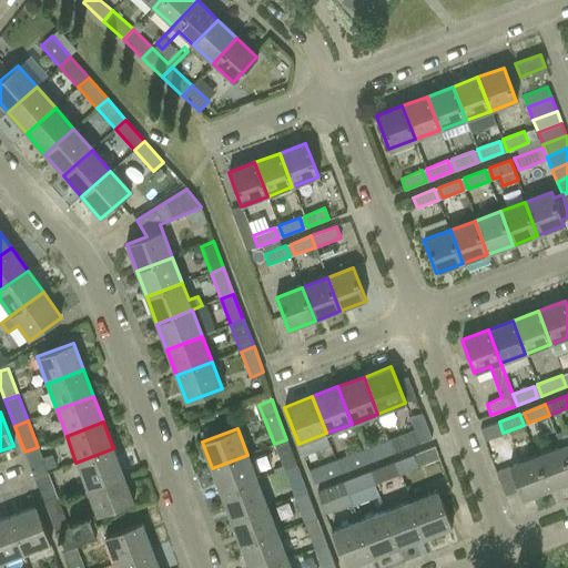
[(414,430),(387,440),(393,454),(419,444),(414,430)]
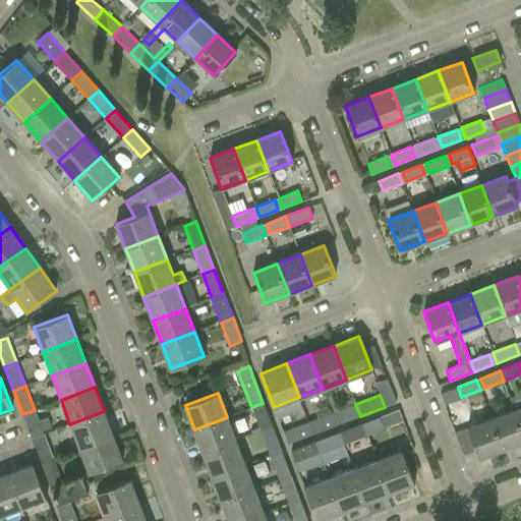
[(272,427),(263,403),(251,407),(261,431),(272,427)]
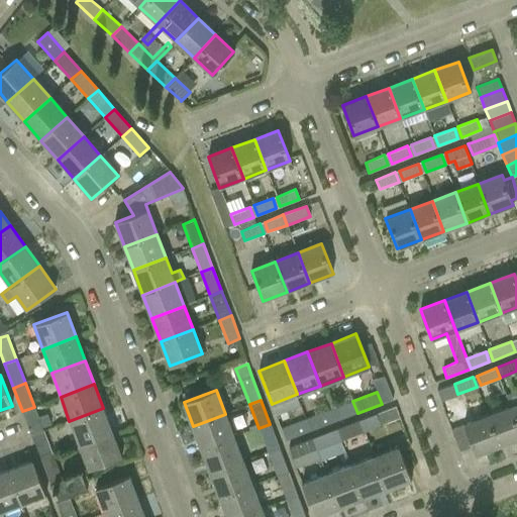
[(352,401),(329,410),(333,422),(357,413),(352,401)]
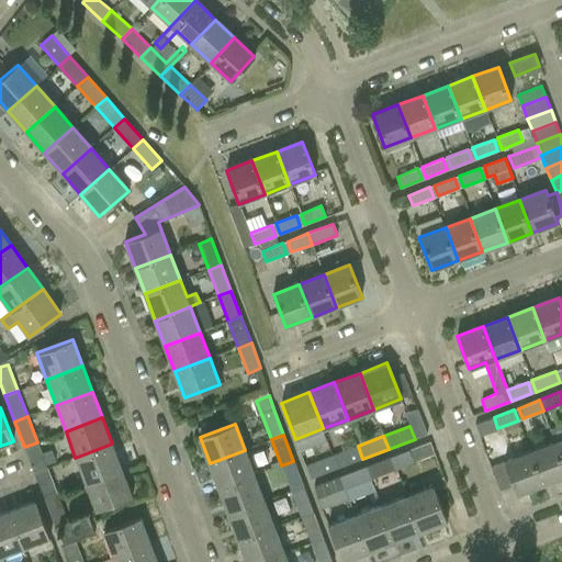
[(52,449),(42,453),(37,442),(24,447),(34,473),(47,468),(46,464),(56,461),(52,449)]
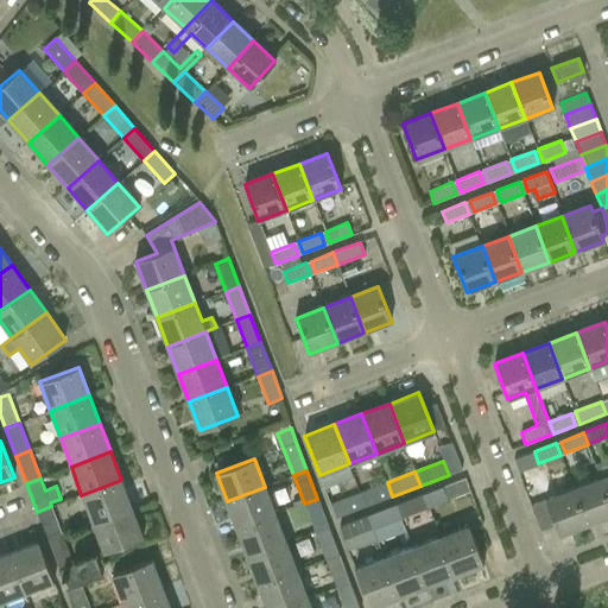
[(607,498),(601,479),(572,488),(587,525),(607,515),(607,498)]
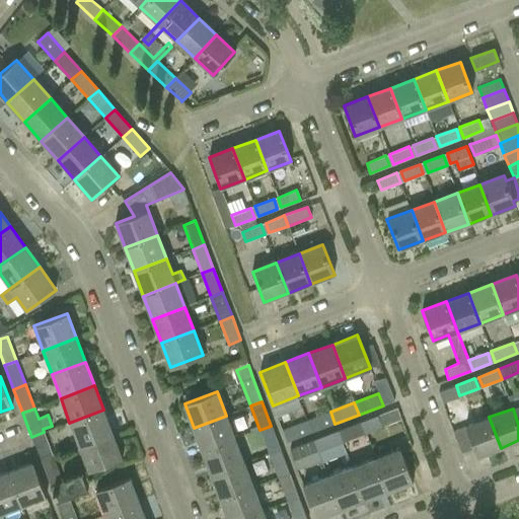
[(69,423),(78,446),(113,433),(103,410),(69,423)]
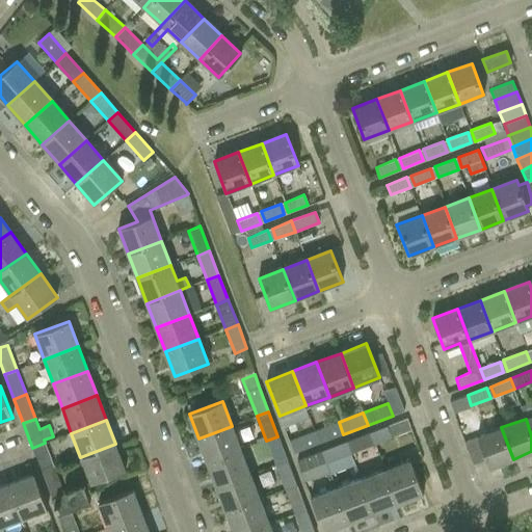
[(339,422),(314,431),(319,444),(343,434),(339,422)]
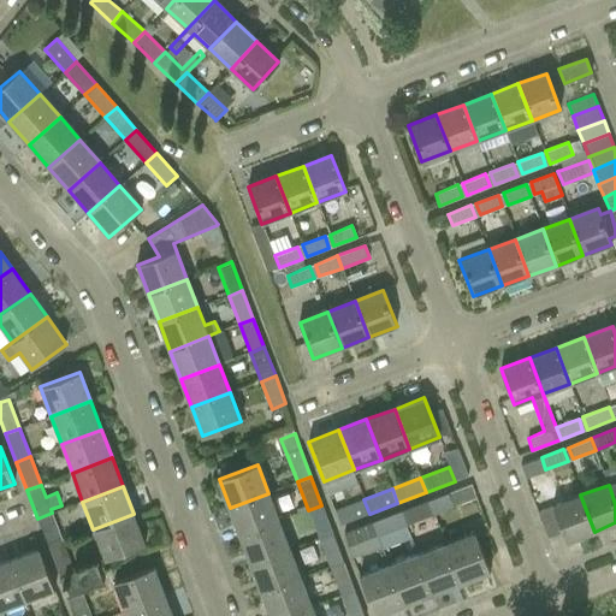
[(457,490),(428,501),(434,515),(463,504),(457,490)]
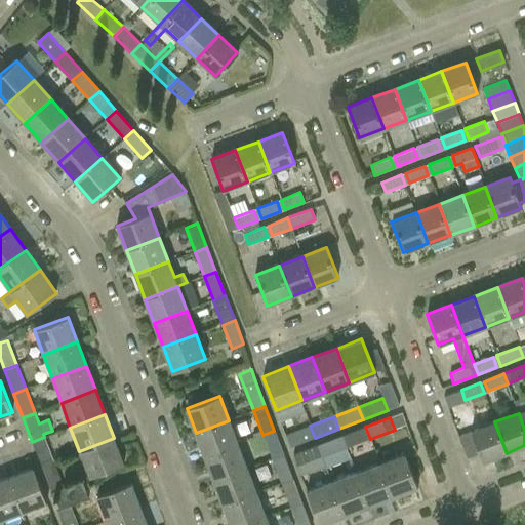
[(238,444),(229,420),(196,433),(204,457),(238,444)]
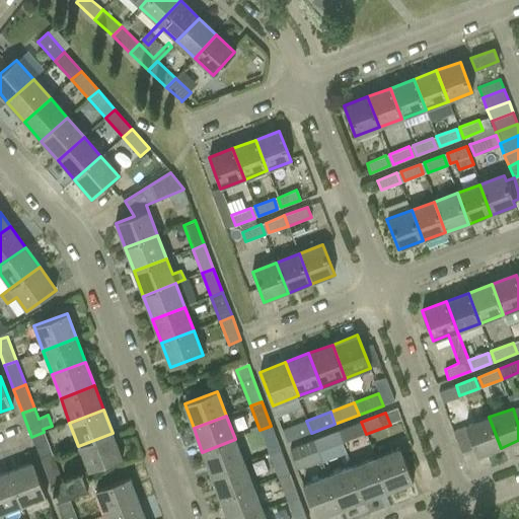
[(476,457),(501,448),(489,417),(465,426),(476,457)]
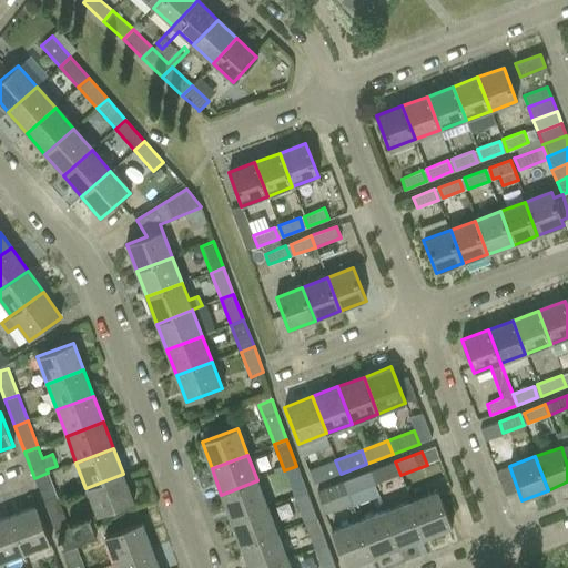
[(314,484),(341,474),(335,460),(308,470),(314,484)]
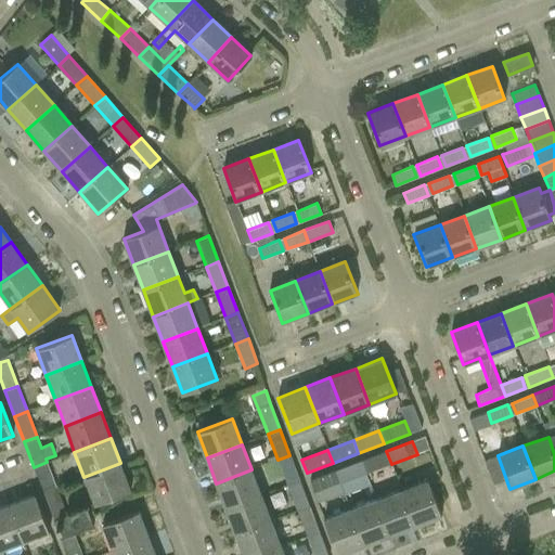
[(365,474),(391,464),(386,451),(361,461),(365,474)]
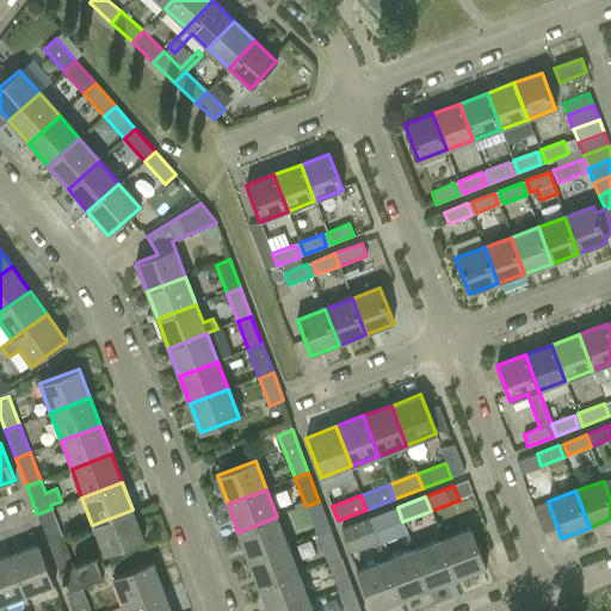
[(329,529),(319,501),(306,506),(316,535),(329,529)]
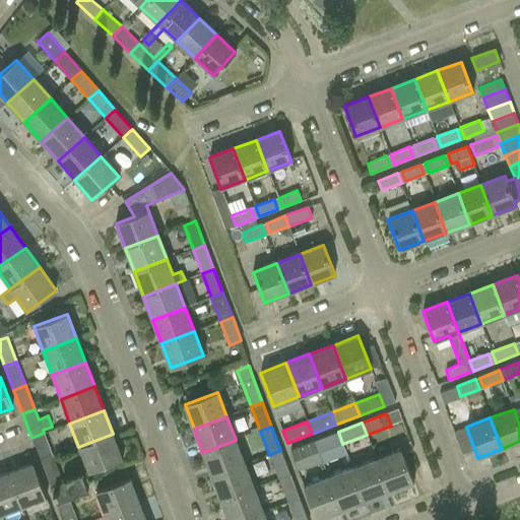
[(319,453),(342,444),(338,432),(314,441),(319,453)]
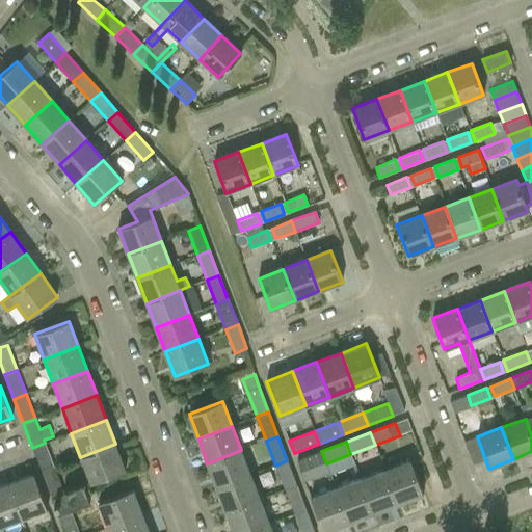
[(54,467),(45,443),(32,448),(42,472),(54,467)]
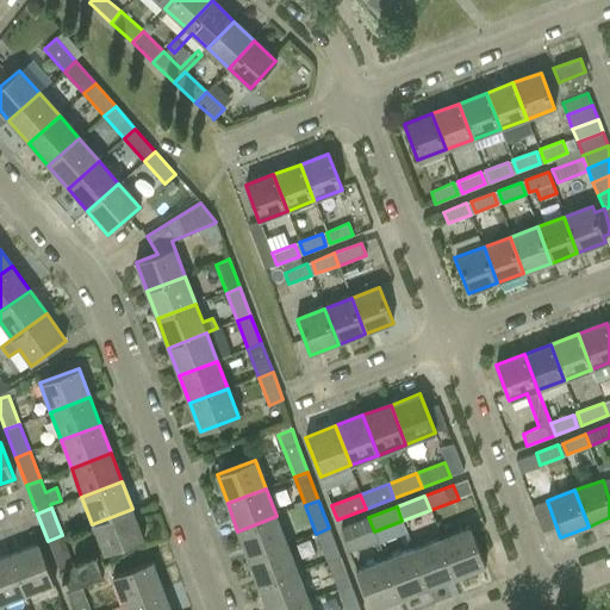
[(143,539),(132,509),(92,524),(104,554),(143,539)]
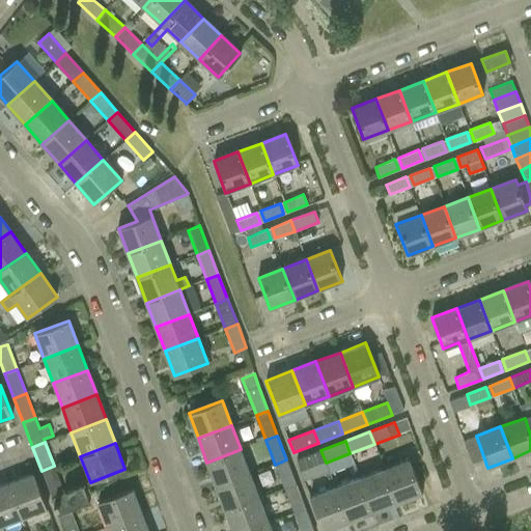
[(250,474),(241,449),(206,463),(216,486),(250,474)]
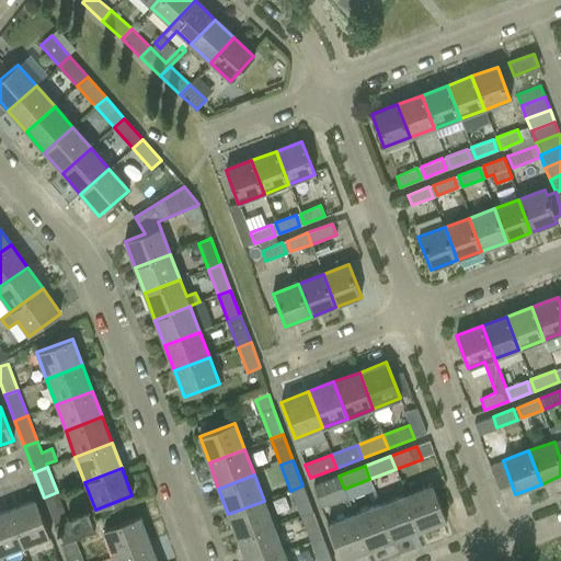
[(318,499),(344,489),(339,476),(313,485),(318,499)]
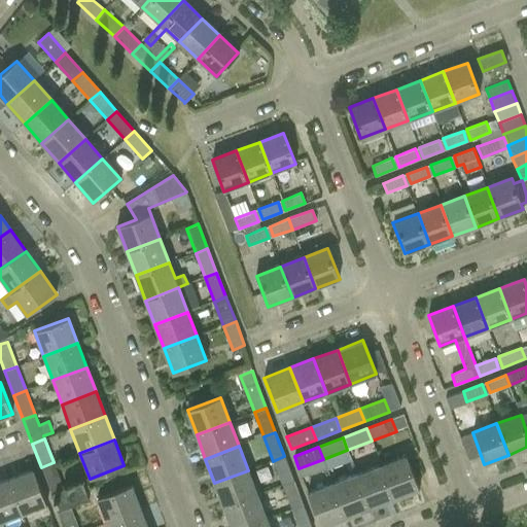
[(293,480),(284,456),(273,461),(281,485),(293,480)]
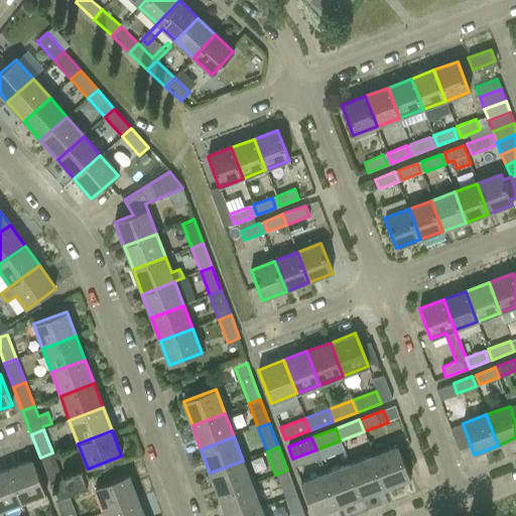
[(397,446),(373,456),(385,489),(410,480),(397,446)]
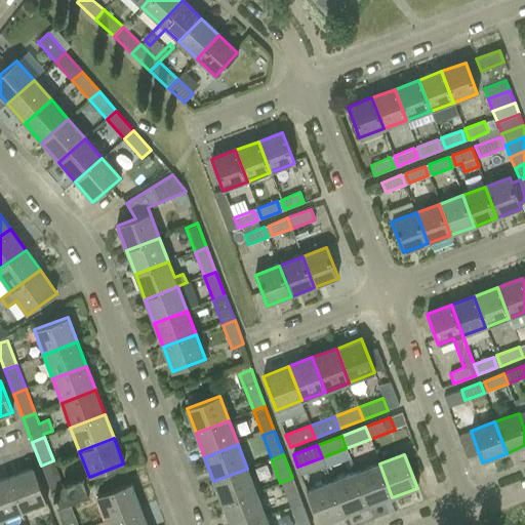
[(41,466),(50,488),(62,483),(53,460),(41,466)]
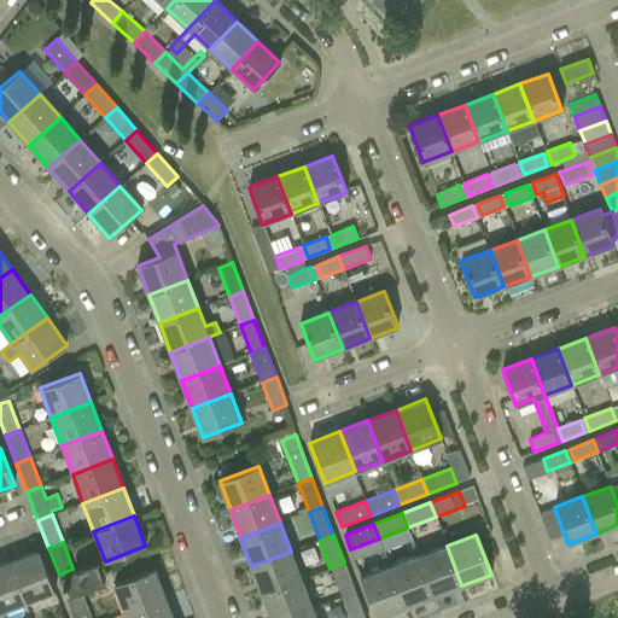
[(433,596),(461,586),(447,546),(418,557),(433,596)]
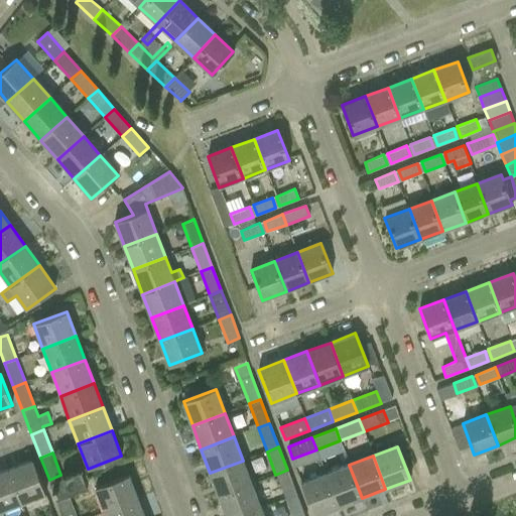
[(33,460),(8,470),(21,503),(45,493),(33,460)]
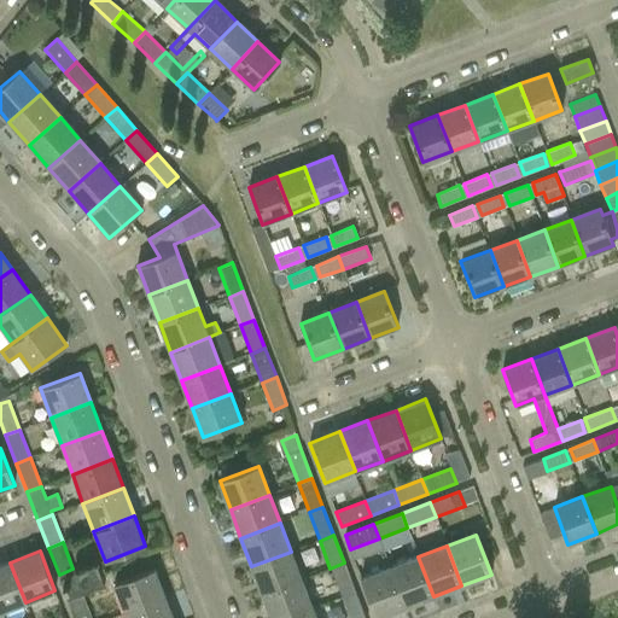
[(251,566),(262,594),(301,579),(291,552),(251,566)]
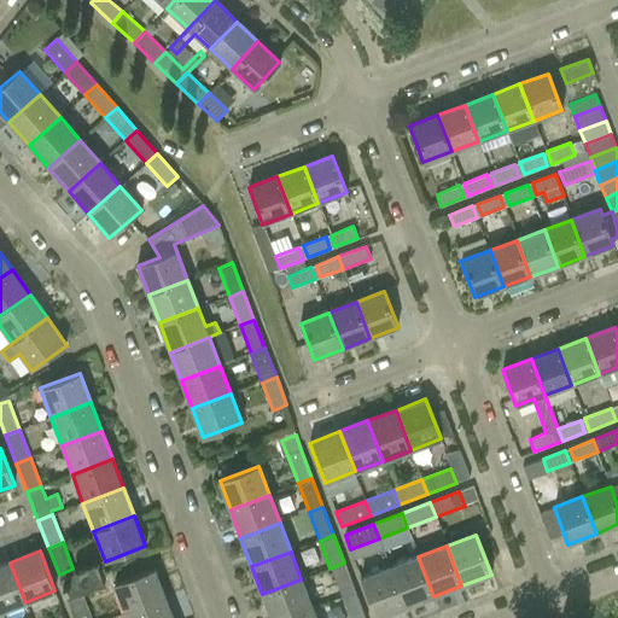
[(406,607),(433,596),(418,557),(390,567),(406,607)]
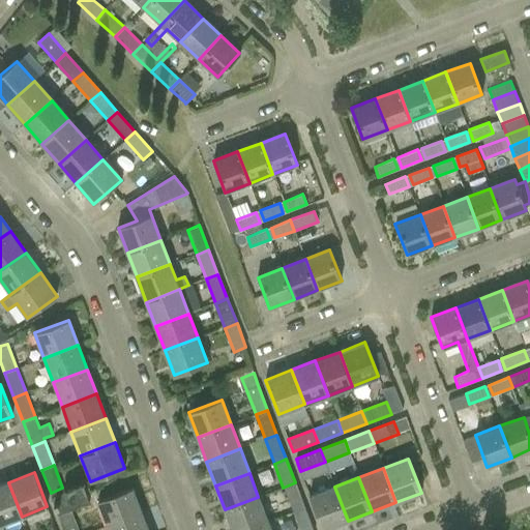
[(0,524),(22,517),(8,482),(0,484),(0,524)]
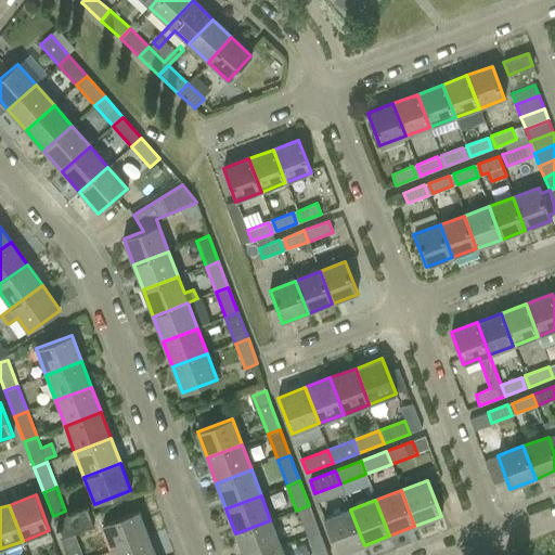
[(296,511),(307,537),(319,532),(309,505),(296,511)]
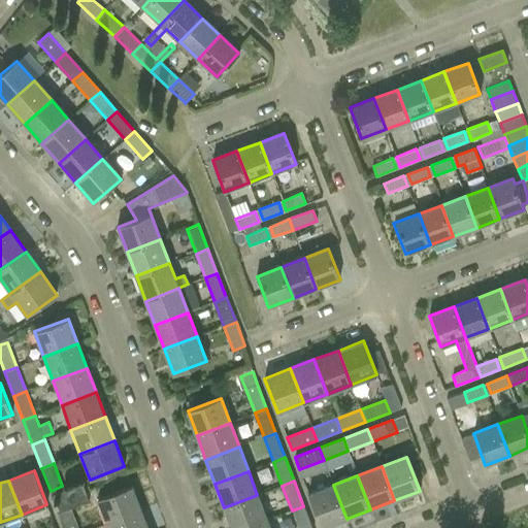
[(64,490),(62,486),(51,491),(52,495),(51,495),(58,513),(70,507),(89,500),(83,483),(64,490)]
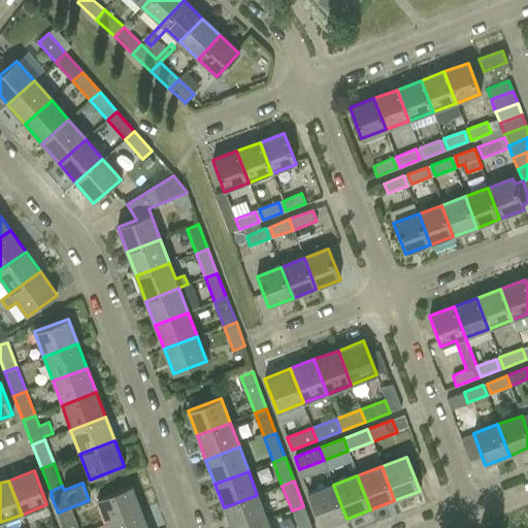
[(320,527),(321,527),(347,519),(333,485),(307,494),(320,527)]
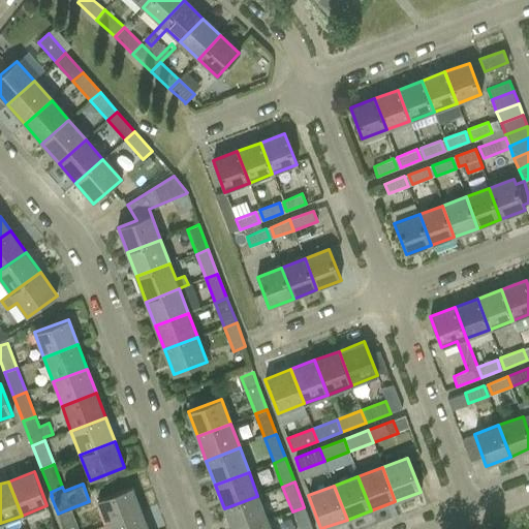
[(98,500),(107,525),(142,511),(132,487),(98,500)]
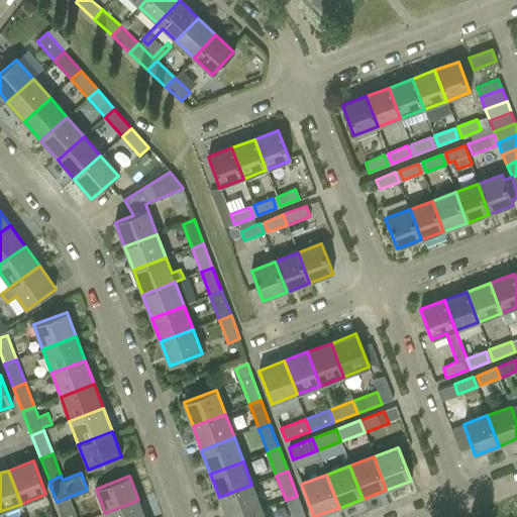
[(219,497),(226,516),(238,516),(262,509),(251,485),(219,497)]
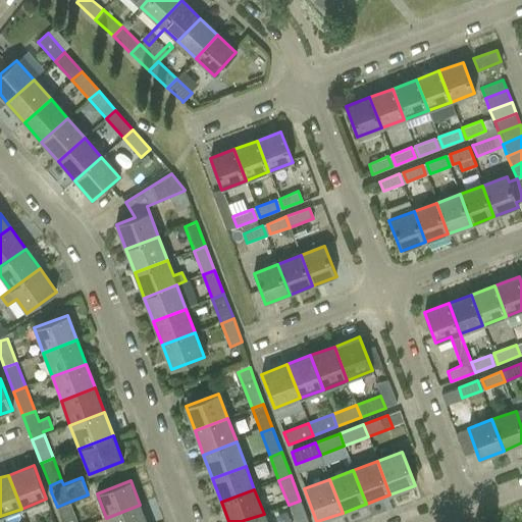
[(308,521),(300,501),(289,505),(294,521),(308,521)]
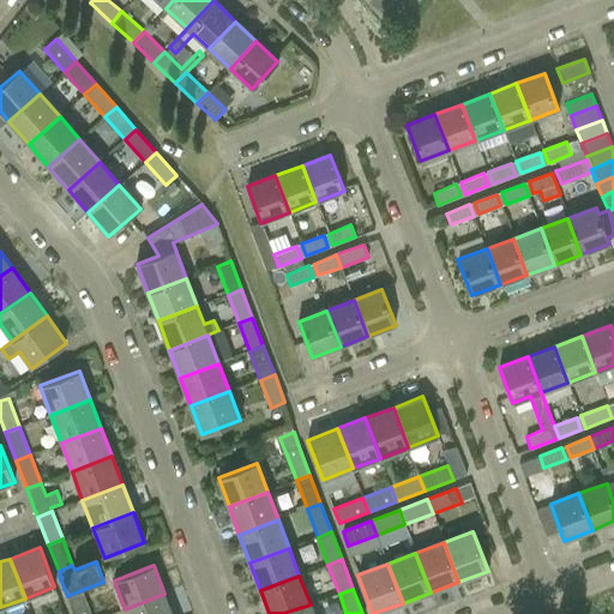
[(67,596),(73,613),(90,613),(82,590),(67,596)]
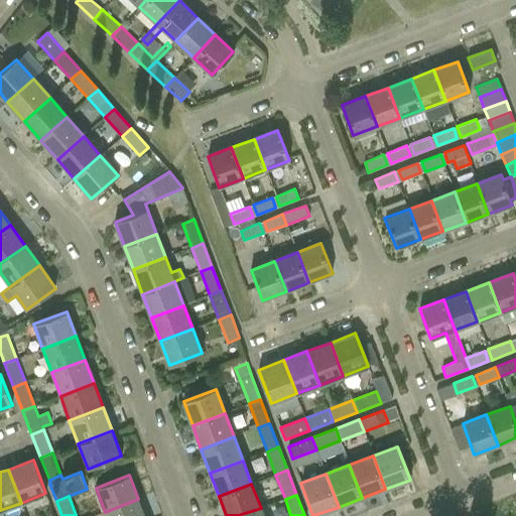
[(144,515),(138,499),(105,512),(106,515),(144,515)]
